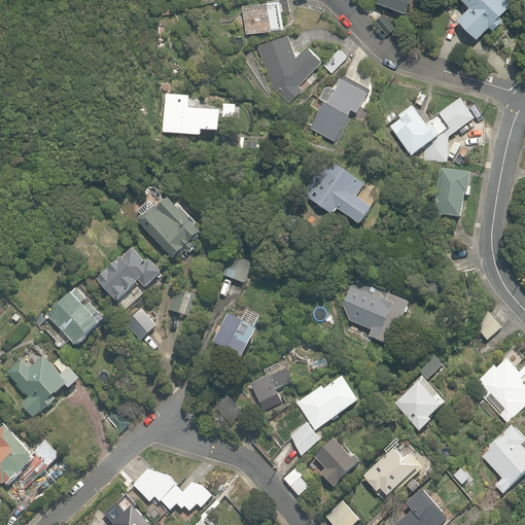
[(243,4),(246,31),(283,27),(281,10),(289,9),(287,0),(271,0),(243,4)]
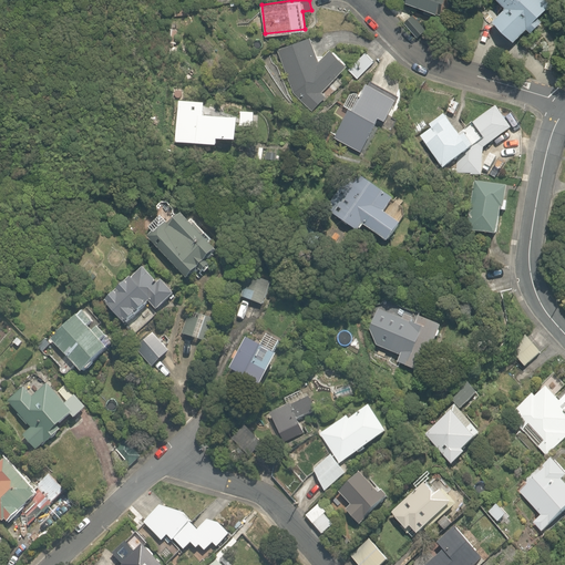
[(423,10),(431,12),(432,8),(441,11),(444,0),(410,0),(424,4),(423,10)]
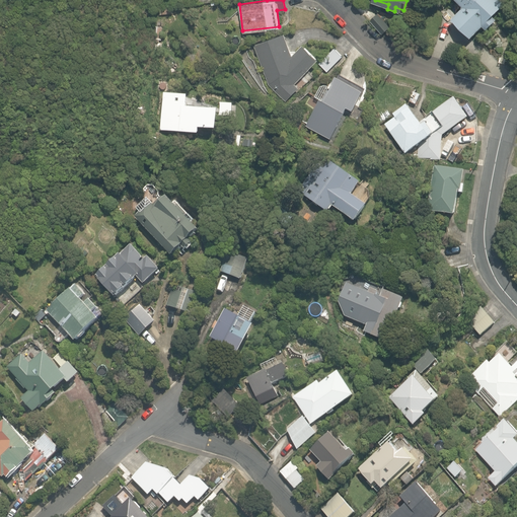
[(451,16),(469,34),(482,23),(485,26),(495,17),(492,13),(503,2),(501,0),(457,0),(462,4),(451,16)]
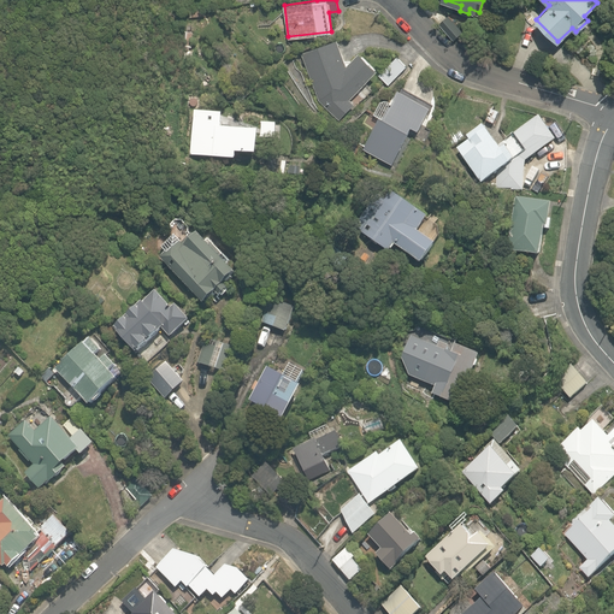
[(438,22),(453,39),(462,29),(448,12),(438,22)]
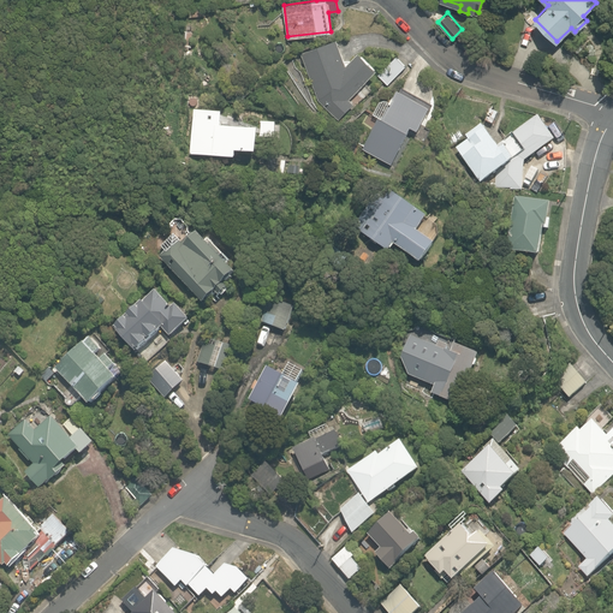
[(317,97),(338,118),(353,101),(349,97),(378,67),(359,49),(346,63),(338,37),(299,51),(317,97)]
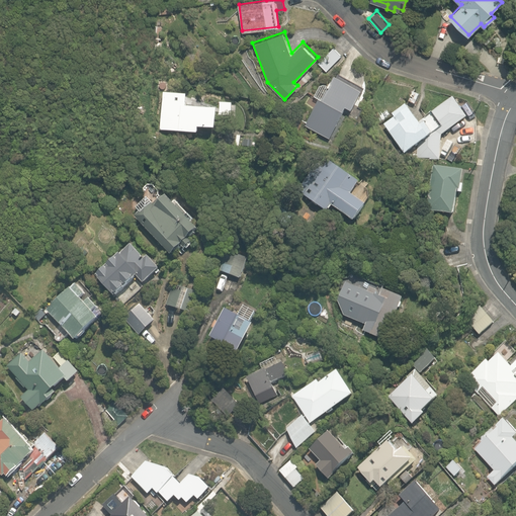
[(305,122),(329,136),(346,104),(351,107),(361,89),(364,85),(337,71),(335,74),(329,84),(324,82),(319,83),(314,93),(319,96),(305,122)]
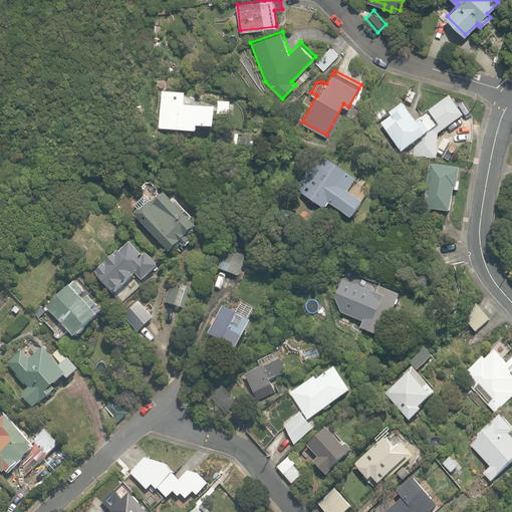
[(404,98),(411,101),(415,92),(408,89),(404,98)]
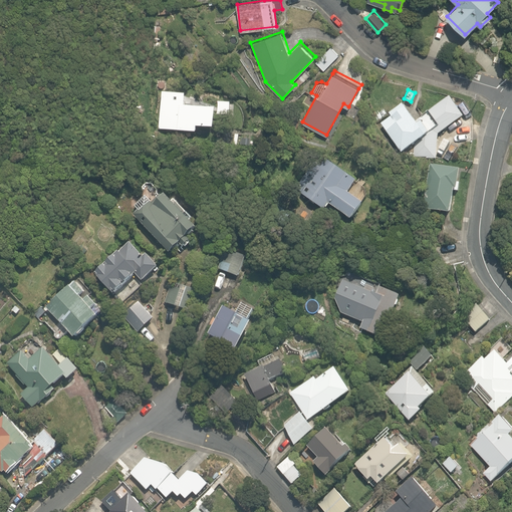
[(162,90),(158,128),(195,132),(196,126),(213,129),(215,108),(184,104),(185,93),(162,90)]
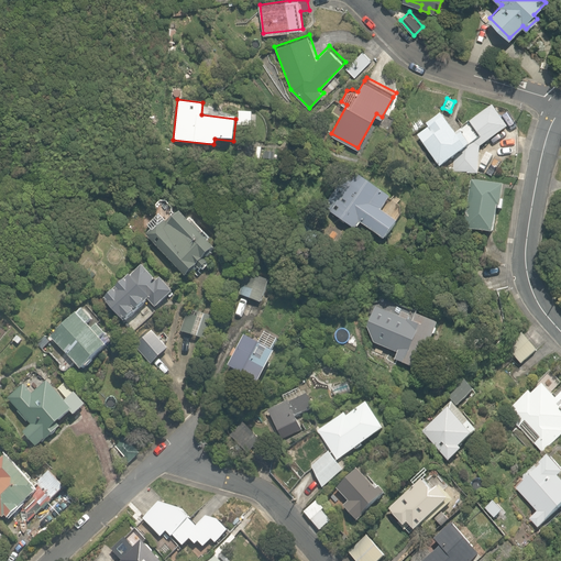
[(479,145),(506,125),(491,103),(453,132),(450,125),(442,116),(439,111),(425,121),(428,125),(417,133),(438,165),(451,155),(450,168),(465,171),(465,172),(476,172),(479,145)]
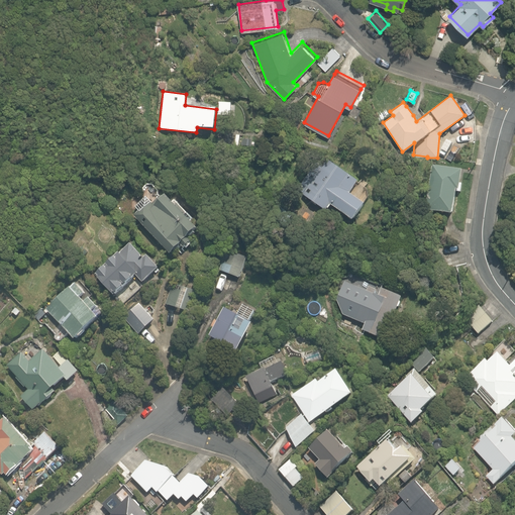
[(251,146),(252,139),(241,138),(240,144),(251,146)]
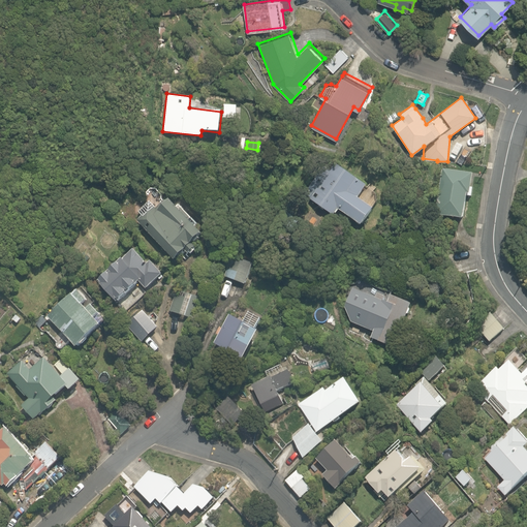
[(354,219),(361,223),(373,207),(357,195),(366,183),(335,161),(330,169),(330,168),(322,164),(304,192),(309,195),(308,197),(333,214),(337,207),(348,214),(346,217),(353,221),(354,219)]
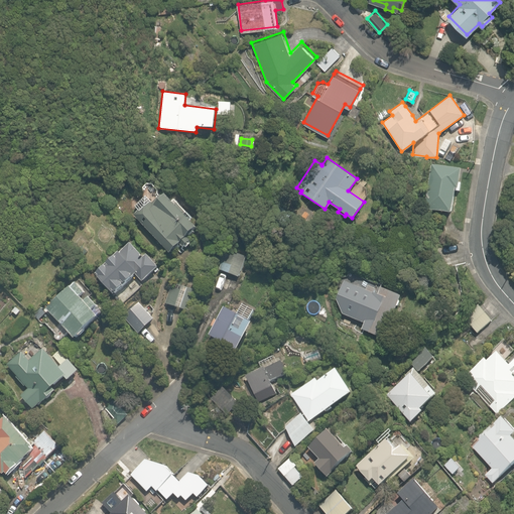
[(423,208),(452,212),(456,187),(458,187),(461,168),(430,163),(423,208)]
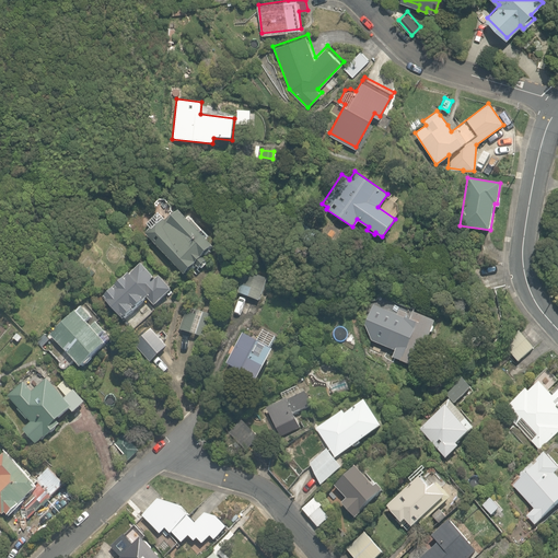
[(147,233),(184,274),(195,263),(199,267),(207,259),(205,255),(214,245),(200,231),(202,230),(194,220),(192,222),(181,210),(173,211),(173,212),(171,210),(166,216),(167,217),(165,219),(159,211),(148,221),(153,227),(147,233)]
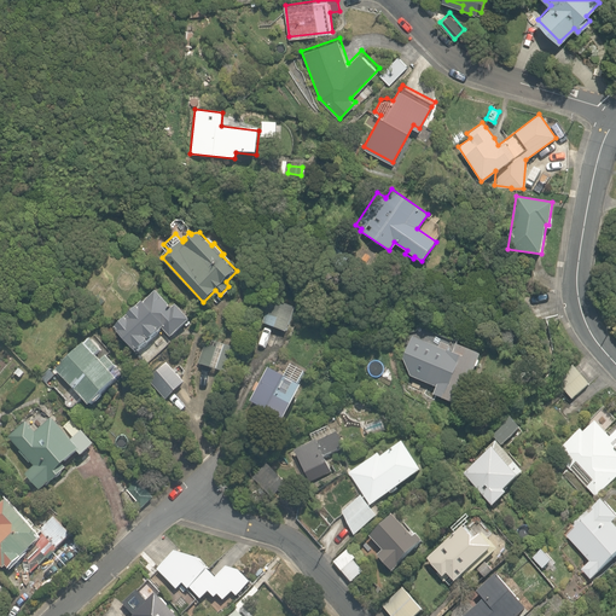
[(323,254),(341,267),(348,256),(330,243),(323,254)]
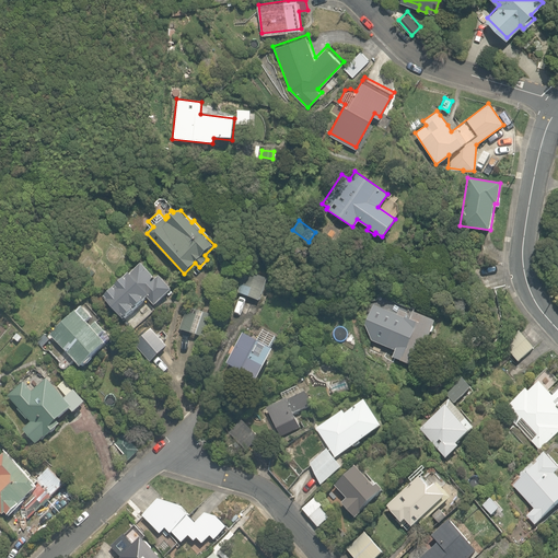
[(84,236),(94,245),(104,233),(94,224),(84,236)]
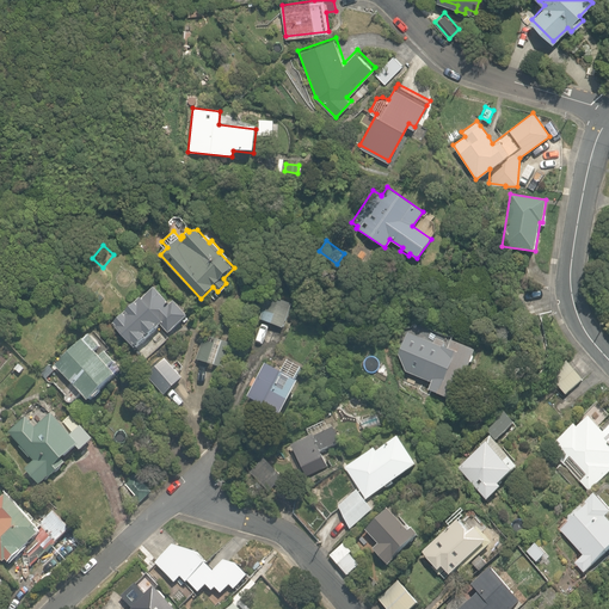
[(112,323),(135,348),(161,324),(168,332),(188,314),(173,299),(170,302),(154,285),(112,323)]
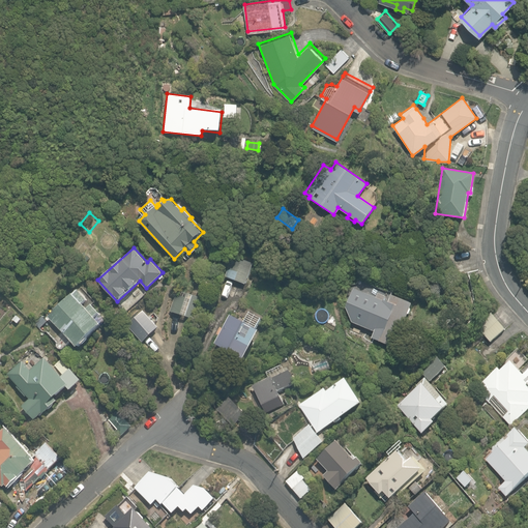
[(244,284),(252,263),(230,255),(223,275),(244,284)]
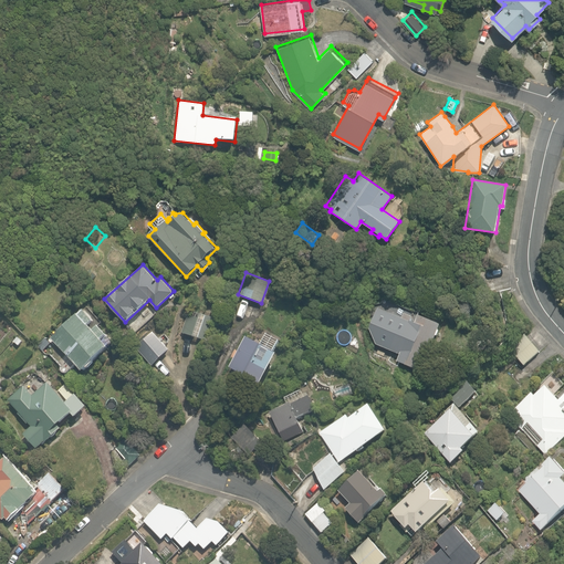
[(50,336),(82,369),(107,345),(101,337),(105,333),(96,324),(92,329),(86,323),(91,317),(81,307),(50,336)]
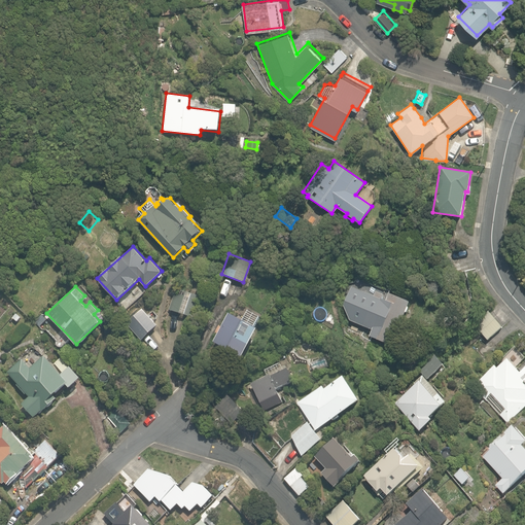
[(369,335),(390,344),(409,301),(387,291),(384,299),(381,296),(382,293),(375,290),(373,294),(354,286),(353,287),(351,286),(345,301),(347,302),(347,303),(351,305),(347,314),(353,319),(353,320),(372,328),(369,335)]
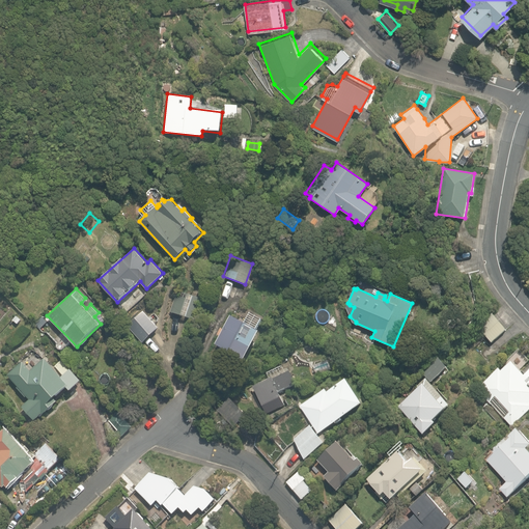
[(169,310),(192,317),(198,297),(175,289),(169,310)]
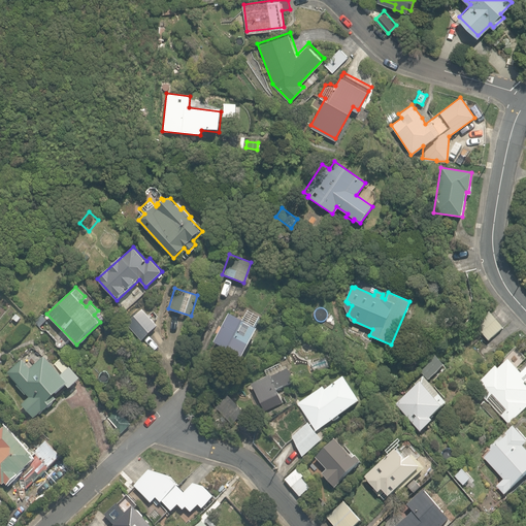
[(138,306),(124,318),(143,340),(157,328),(138,306)]
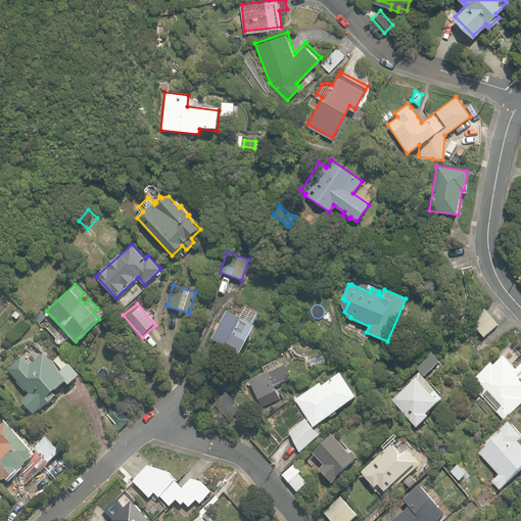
[(212,338),(241,353),(256,325),(252,323),(257,312),(245,305),(240,316),(228,310),(212,338)]
